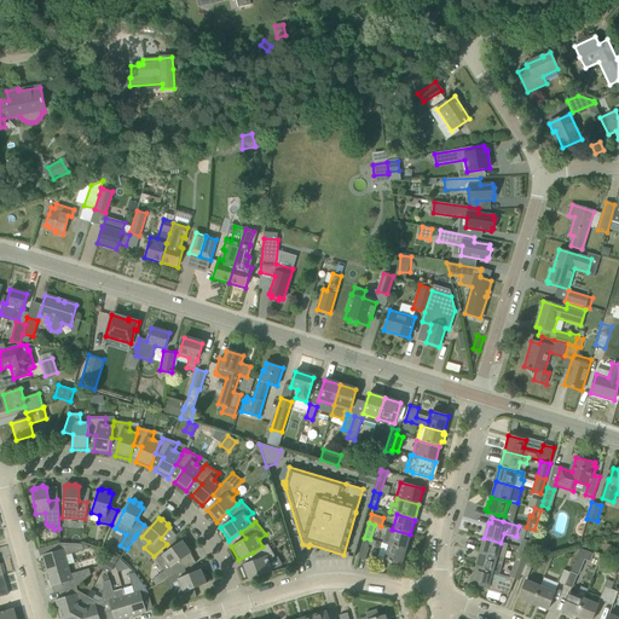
[(387,527),(382,543),(406,549),(410,534),(392,530),(387,527)]
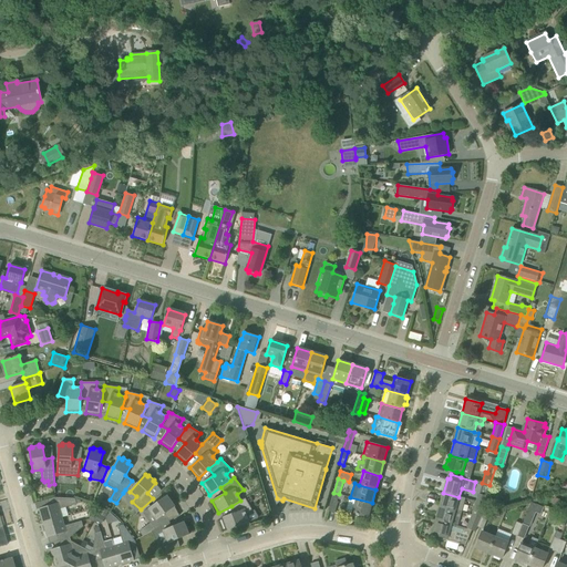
[(339,494),(333,493),(328,511),(334,513),(338,502),(337,501),(339,494)]
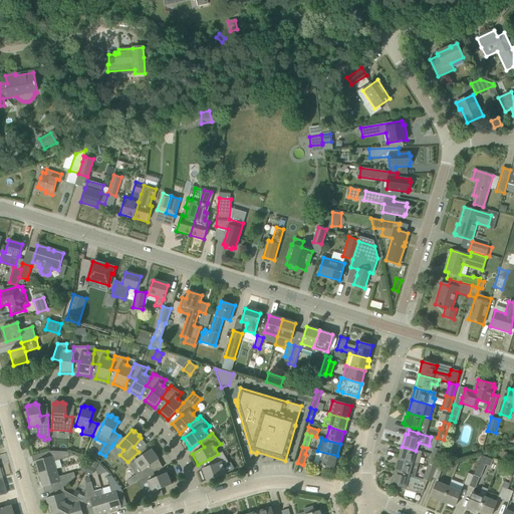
[(402,447),(399,459),(419,465),(422,452),(416,451),(402,447)]
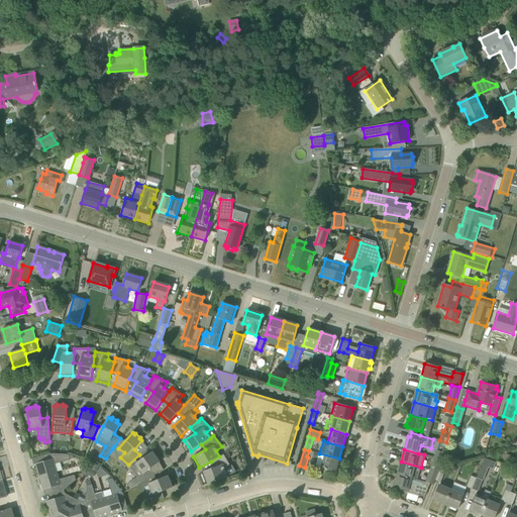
[(130,468),(141,483),(153,476),(150,469),(160,461),(158,459),(159,458),(156,453),(153,454),(151,451),(130,468)]
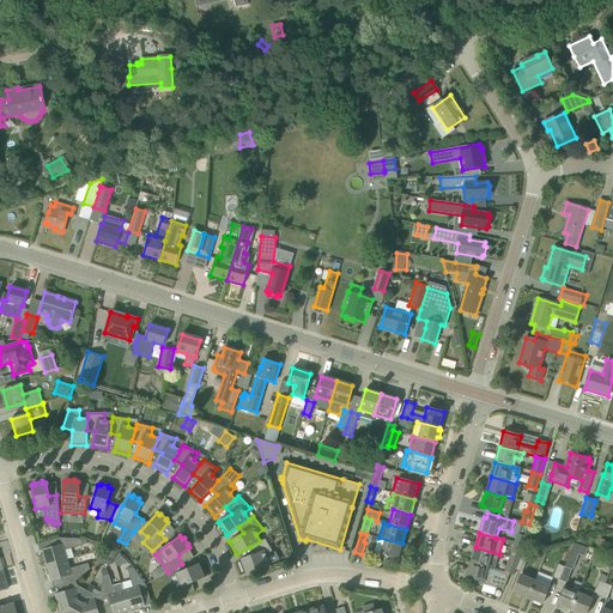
[(46,564),(46,565),(67,559),(65,550),(83,544),(80,539),(60,538),(52,540),(53,547),(42,550),(43,557),(42,557),(44,564),(46,564)]
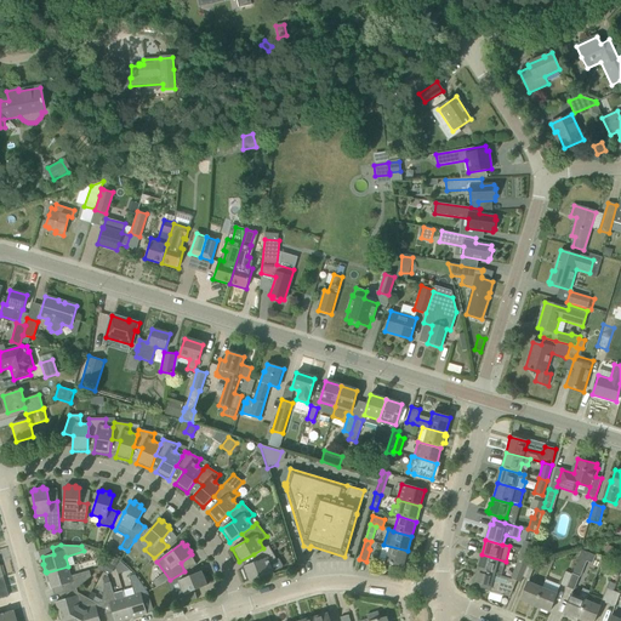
[(408,551),(383,545),(379,559),(386,562),(403,568),(408,551)]
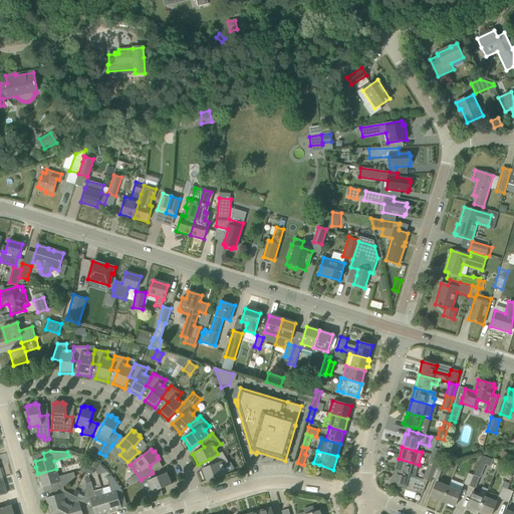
[(218,454),(210,459),(213,465),(200,470),(205,481),(226,473),(223,467),(229,464),(222,452),(218,454)]
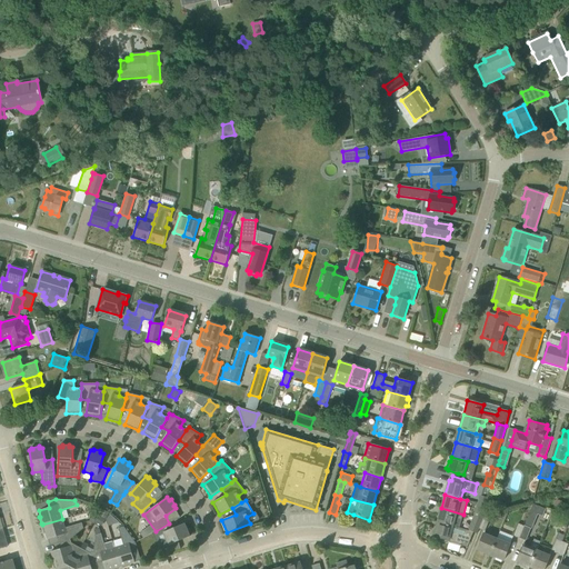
[(481,503),(477,518),(482,520),(483,516),(487,506),(481,503)]
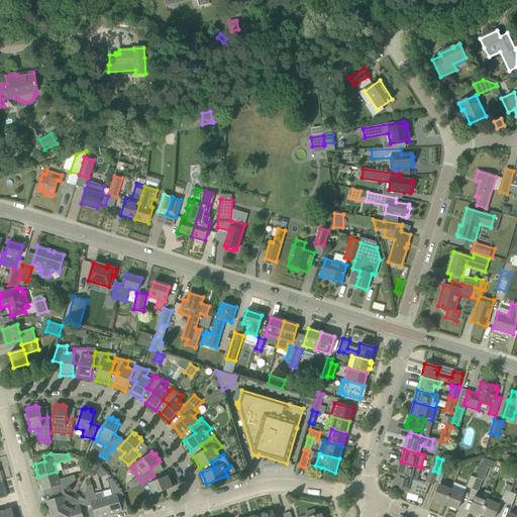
[(485,457),(482,464),(493,469),(496,462),(485,457)]
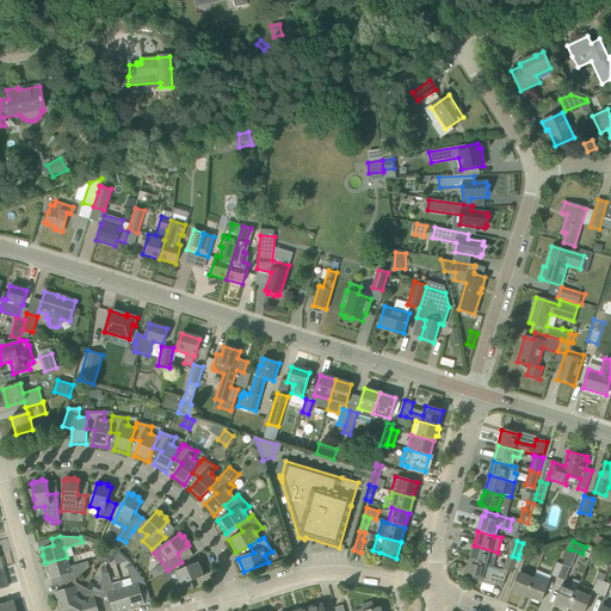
[(474,545),(469,561),(493,567),(498,553),(474,545)]
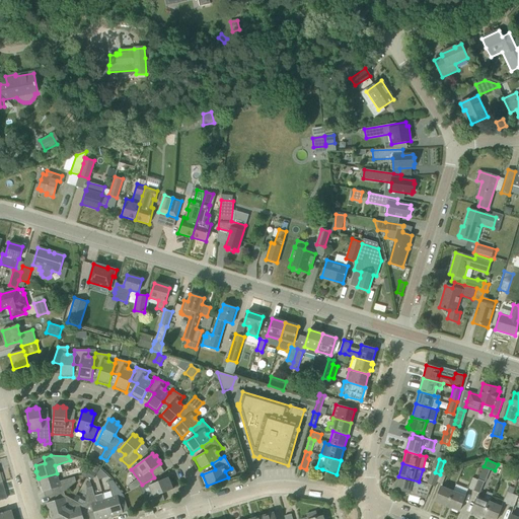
[(88,469),(96,473),(99,468),(91,464),(88,469)]
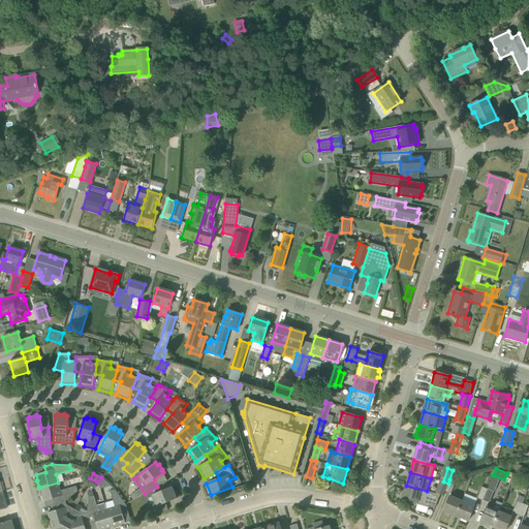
[(528,481),(522,478),(520,485),(527,488),(528,483),(528,481)]
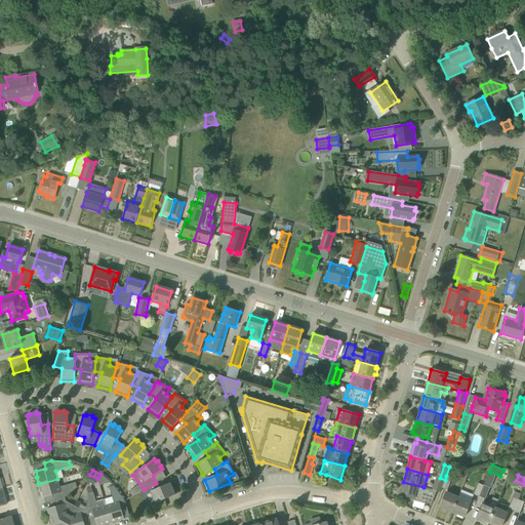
[(86,482),(93,485),(96,479),(90,476),(86,482)]
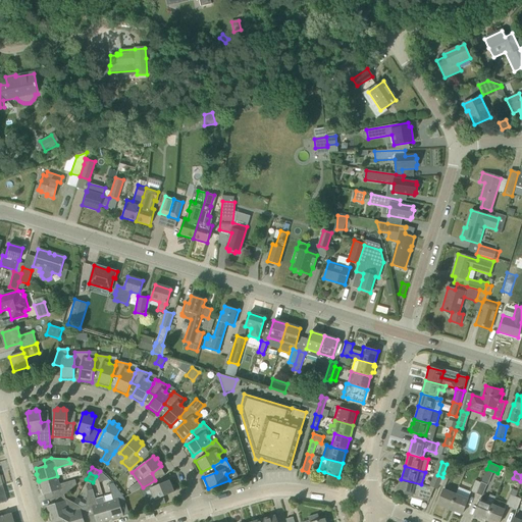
[(442,477),(440,480),(438,484),(445,487),(450,476),(444,473),(442,477)]
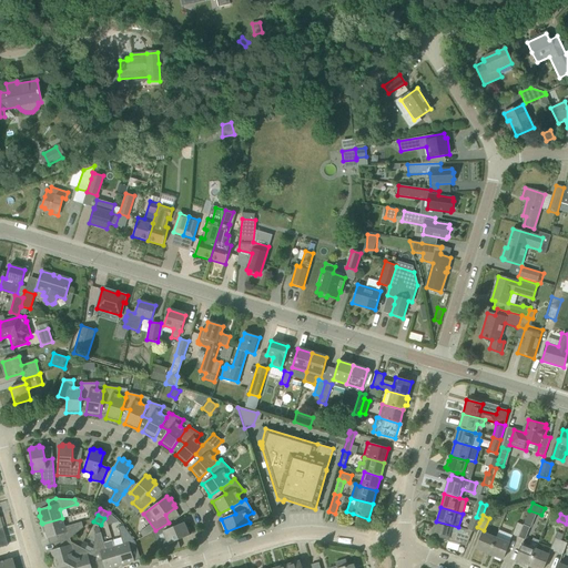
[(58,536),(59,541),(70,538),(83,527),(81,521),(64,527),(62,518),(42,524),(43,526),(42,526),(44,533),(46,533),(47,538),(58,536)]
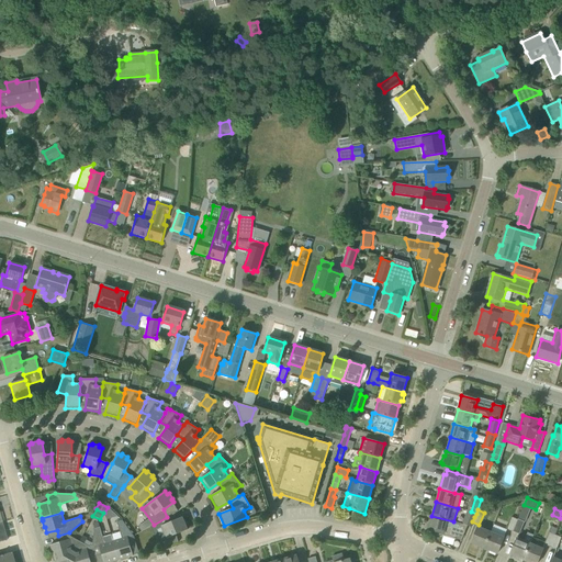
[(104,515),(108,523),(114,520),(112,513),(104,515)]
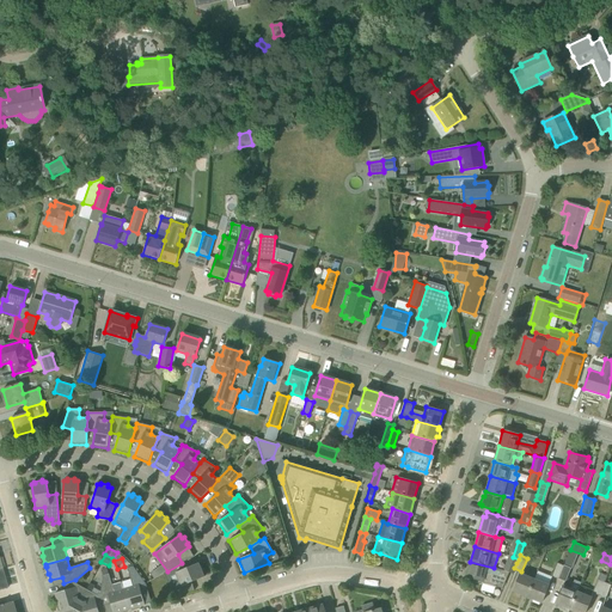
[(494,568),(470,562),(466,576),(482,581),(482,583),(496,587),(496,585),(503,586),(508,573),(502,571),(494,568)]
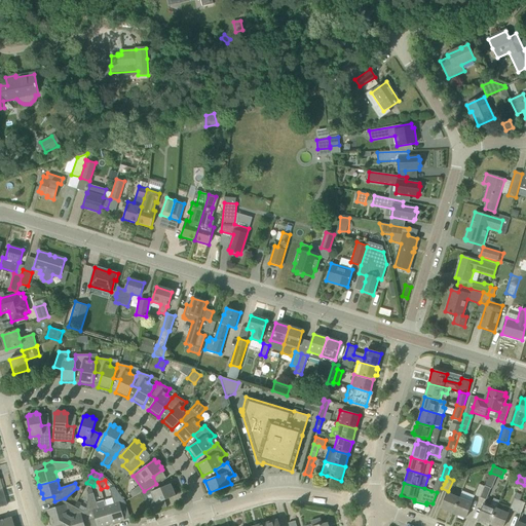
[(154,499),(149,501),(153,512),(166,508),(164,500),(176,496),(174,493),(176,492),(174,486),(172,487),(171,484),(151,492),(154,499)]
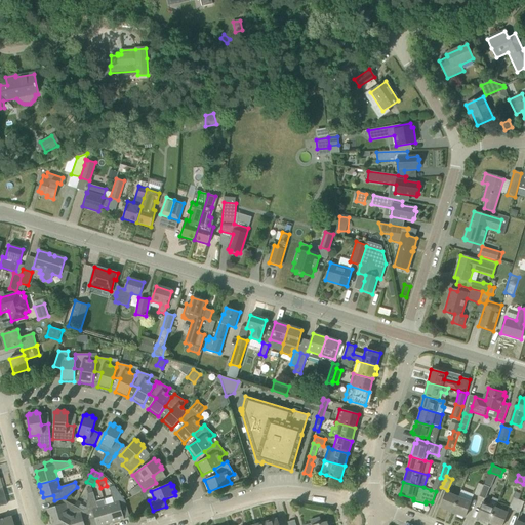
[(473,494),(479,496),(484,485),(478,483),(473,494)]
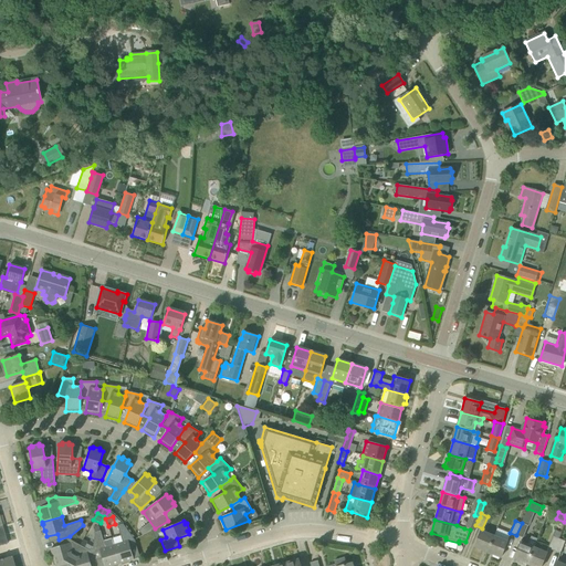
[(522,523),(516,535),(522,537),(527,525),(522,523)]
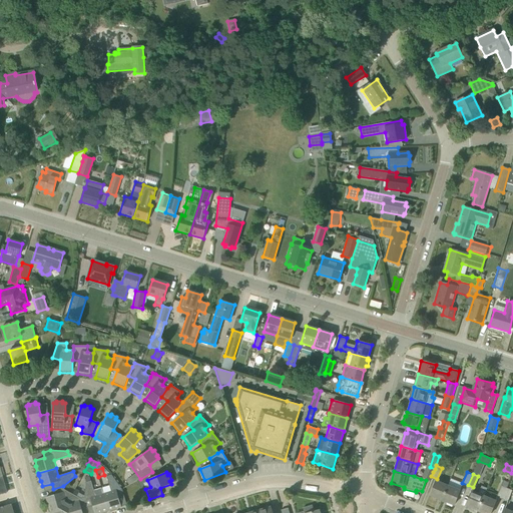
[(109,486),(101,489),(108,511),(110,511),(110,512),(116,510),(115,509),(121,507),(120,503),(125,501),(122,490),(111,475),(106,476),(109,486)]
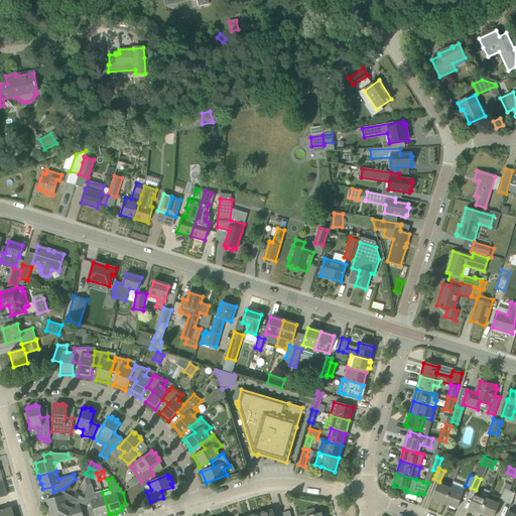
[(432,499),(444,504),(450,488),(438,483),(432,499)]
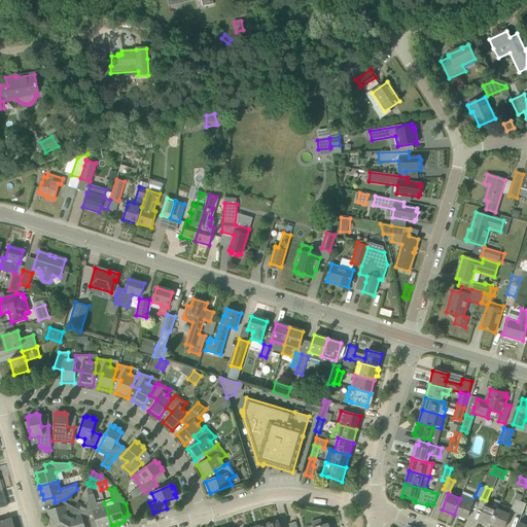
[(510,511),(516,513),(521,501),(523,495),(517,493),(510,511)]
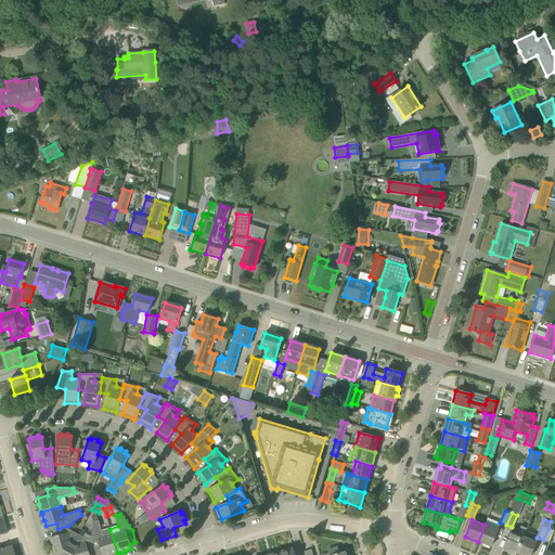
[(92,521),(91,538),(94,549),(100,547),(102,554),(115,554),(116,554),(115,554),(117,553),(110,529),(102,531),(99,520),(92,521)]
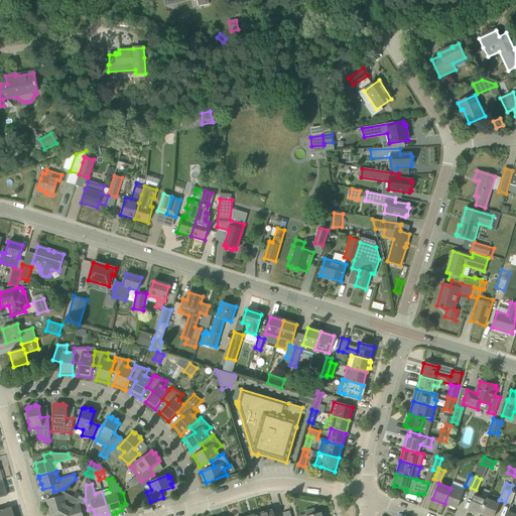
[(450,488),(444,504),(457,509),(463,493),(450,488)]
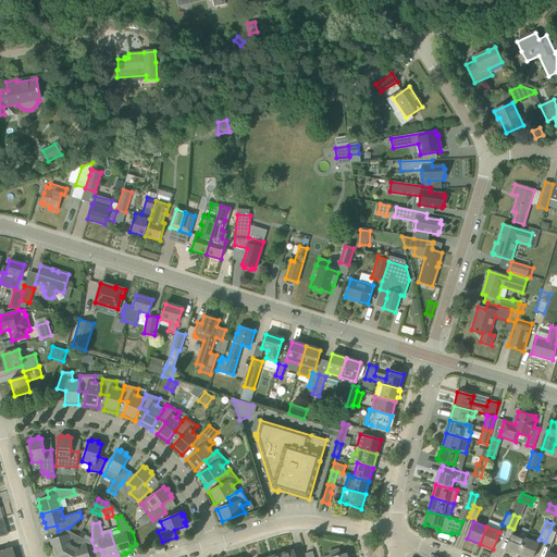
[(66,556),(78,536),(70,531),(69,528),(58,531),(60,537),(49,540),(52,551),(51,551),(53,556),(54,556),(66,556)]
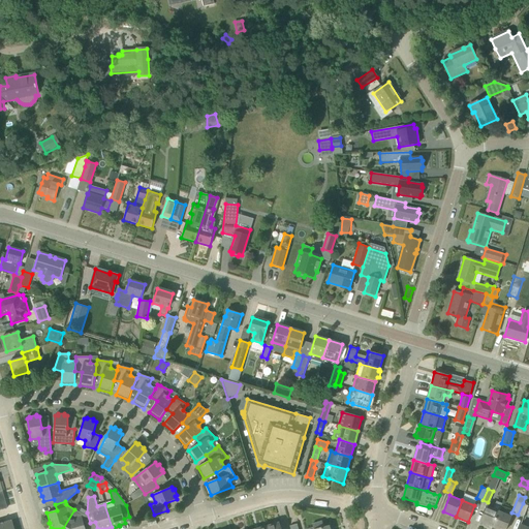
[(523,503),(518,515),(524,517),(528,505),(523,503)]
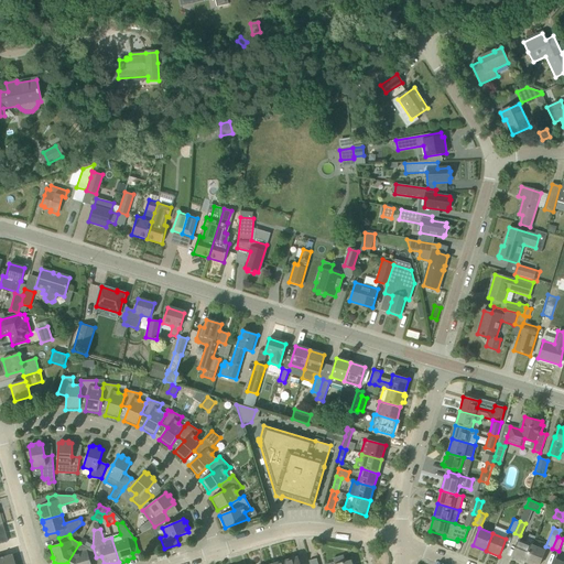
[(519,539),(512,556),(512,557),(512,560),(520,562),(521,560),(525,562),(532,544),(519,539)]
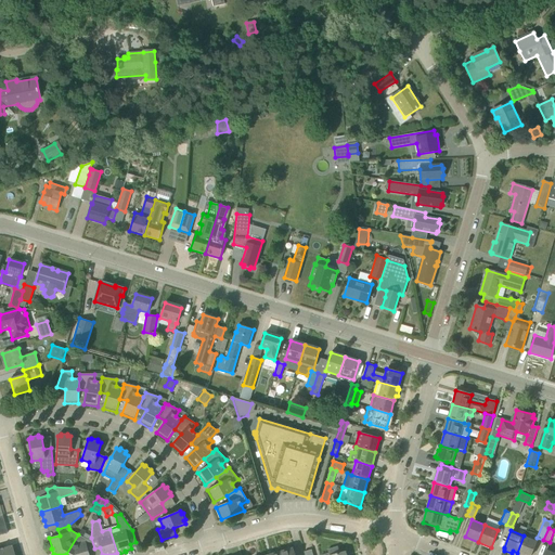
[(78,534),(66,554),(89,554),(88,551),(94,549),(91,538),(87,539),(78,534)]
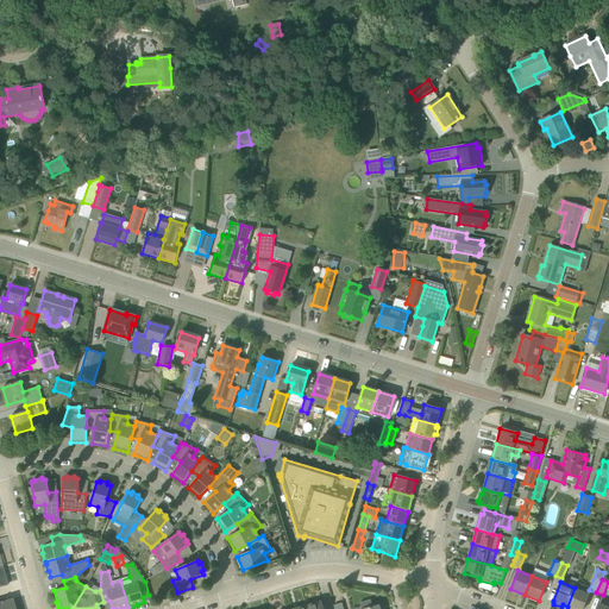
[(575,588),(567,607),(572,608),(582,608),(589,594),(575,588)]
